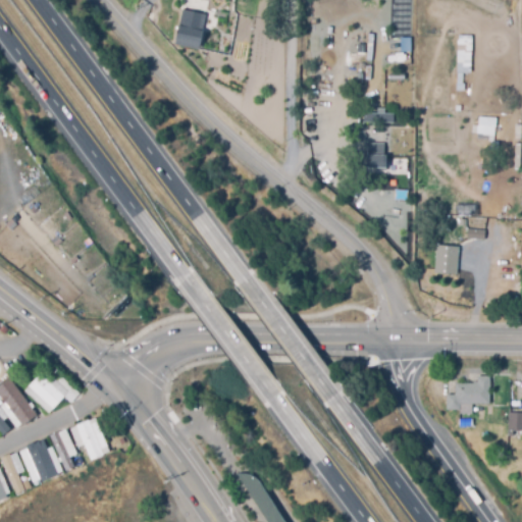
[(194,48),(171,43),(177,10),(193,13),(192,19),(199,20),(194,48)]
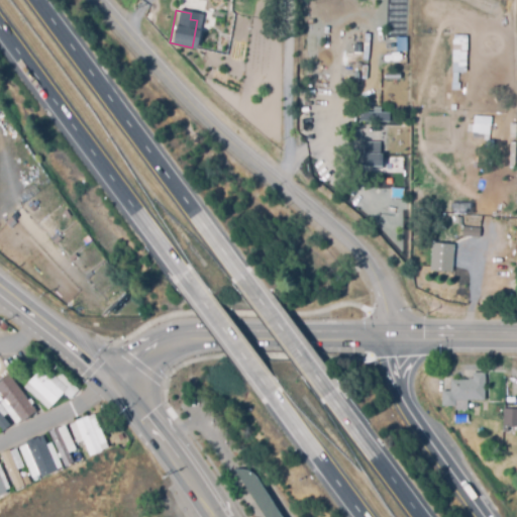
[(451,72),(464,72),(466,34),(451,34),(451,72)]
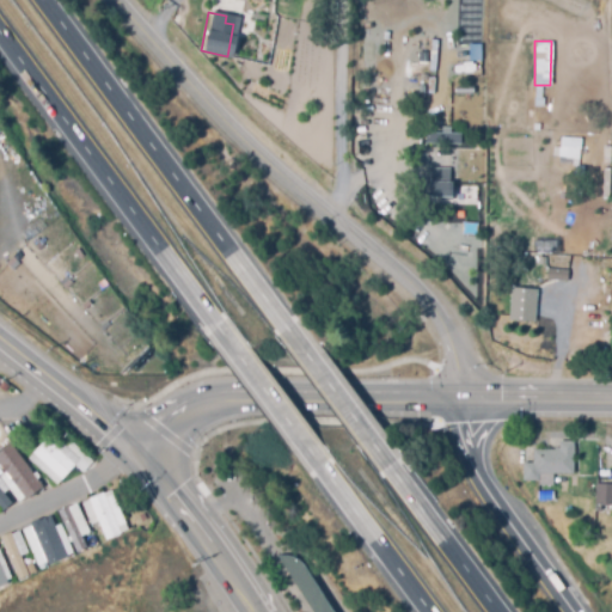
[(456,146),(429,146),(429,135),(456,135),(456,146)]
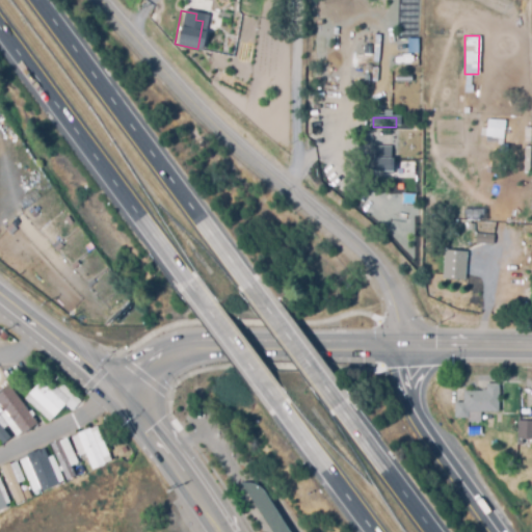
[(481,141),(502,142),(503,128),(482,127),(481,141)]
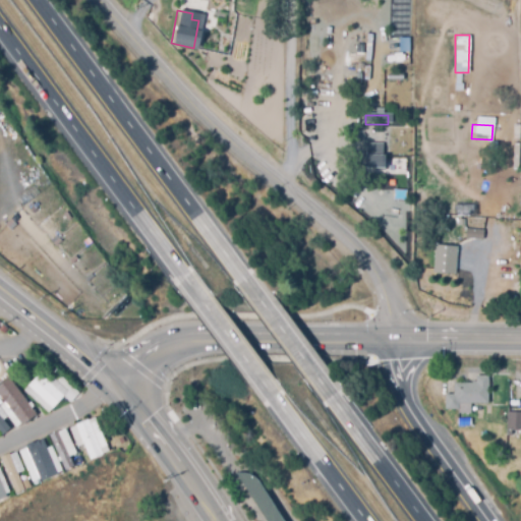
[(391,152),(359,152),(358,142),(374,142),(390,142),(391,152)]
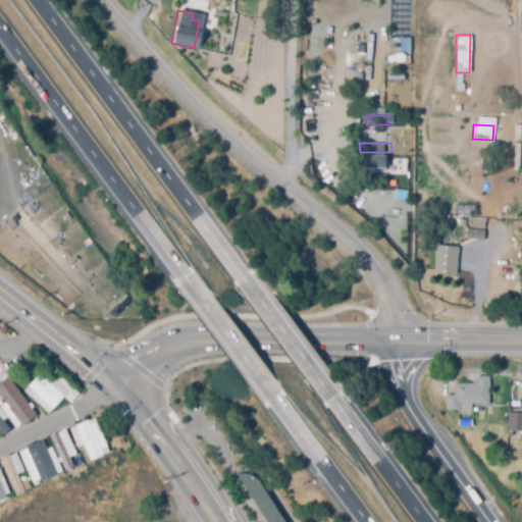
[(387,161),(388,173),(367,173),(367,161),(387,161)]
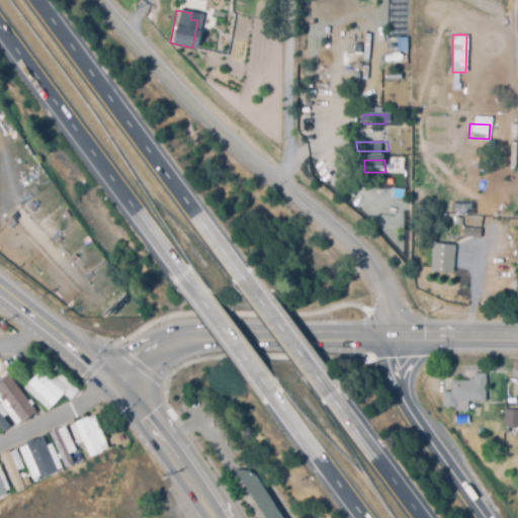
[(482,207),(461,207),(461,193),(482,193),(482,207)]
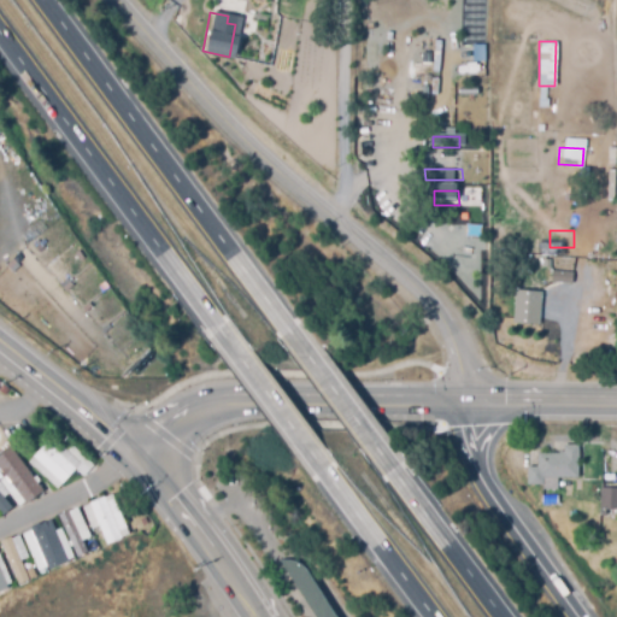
[(551,268),(574,270),(573,282),(550,280),(551,268)]
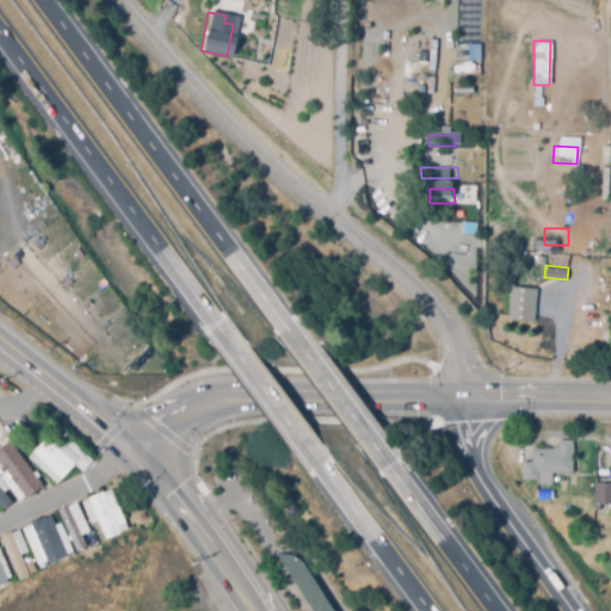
[(531,320),(508,319),(511,288),(535,289),(534,309),(531,309),(531,320)]
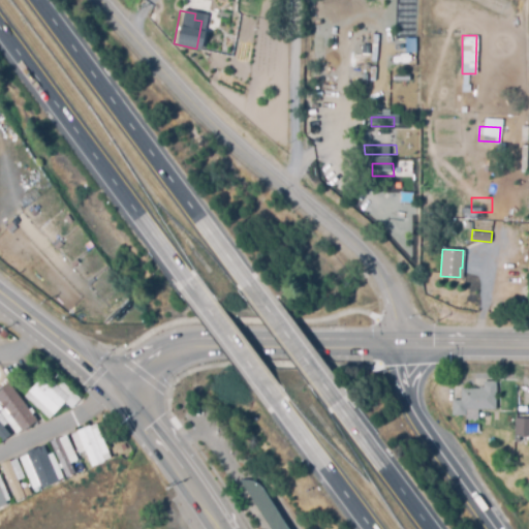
[(459,386),(476,386),(476,383),(481,384),(481,380),(495,380),(495,408),(475,408),(469,407),(469,412),(468,414),(454,414),(455,398),(460,398),(459,386)]
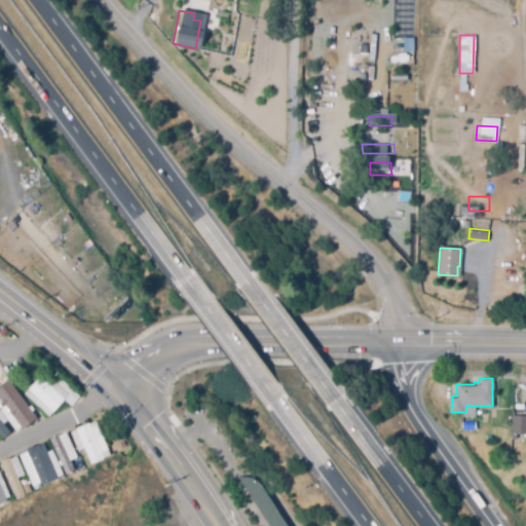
[(0,398),(0,386),(8,380),(37,417),(24,428),(0,398)]
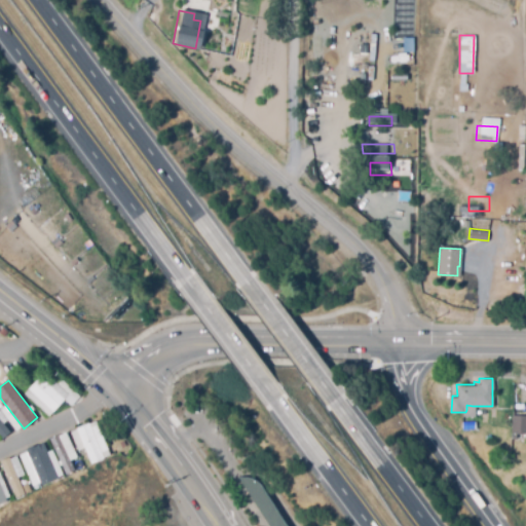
[(29,390),(35,380),(63,405),(53,411),(29,390)]
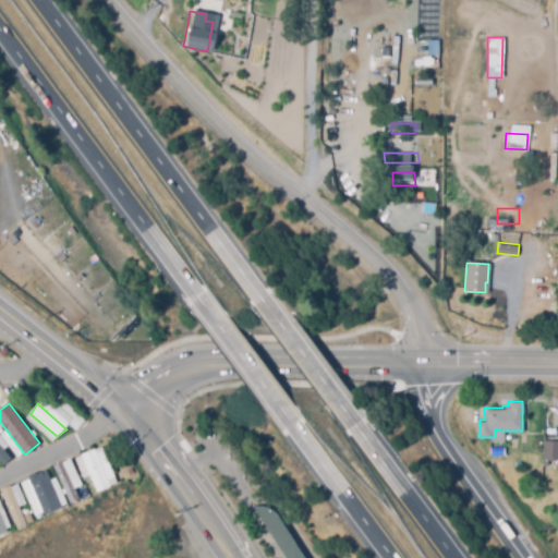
[(544,440),(555,440),(557,440),(557,459),(548,459),(548,464),(543,464),(544,440)]
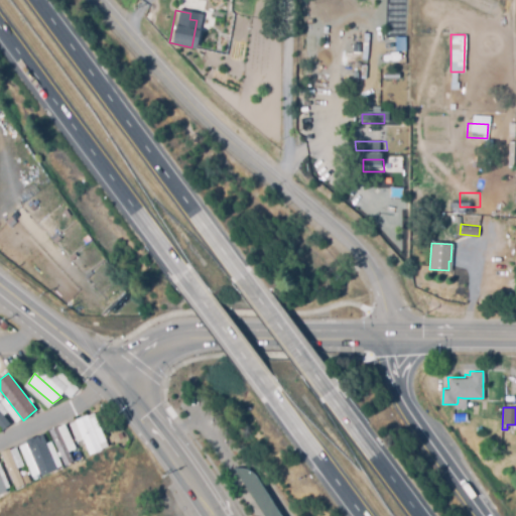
[(0,425),(0,413),(8,423),(2,428),(0,425)]
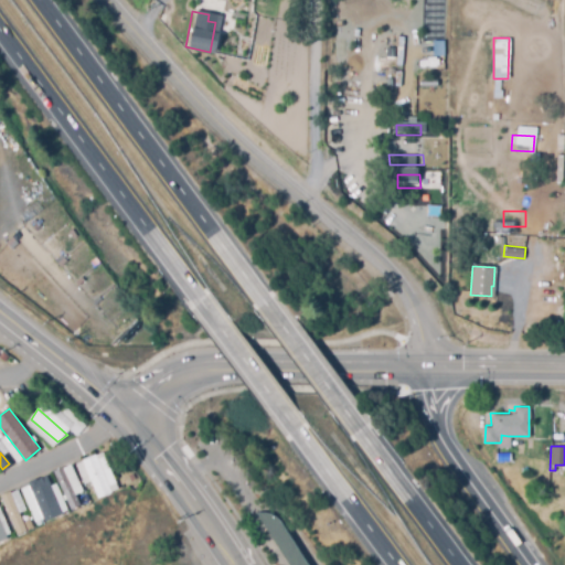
[(83,459),(96,454),(110,492),(98,498),(83,459)]
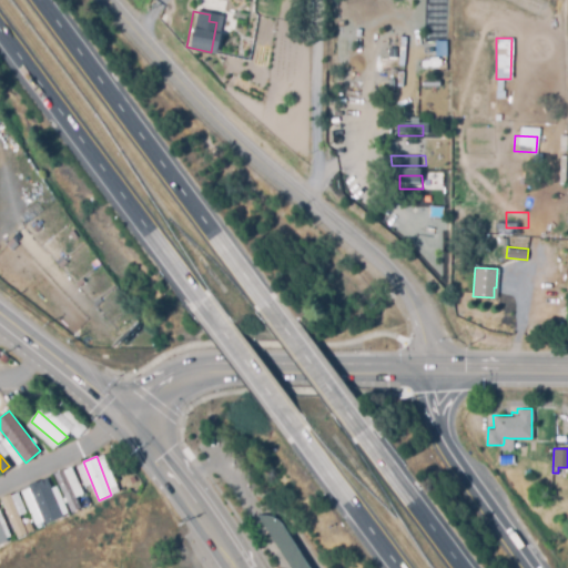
[(52,474),(62,468),(81,508),(69,510),(52,474)]
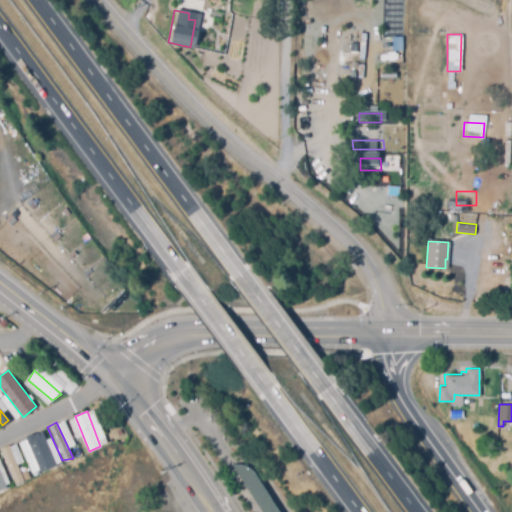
[(25,437),(39,431),(54,466),(40,472),(25,437)]
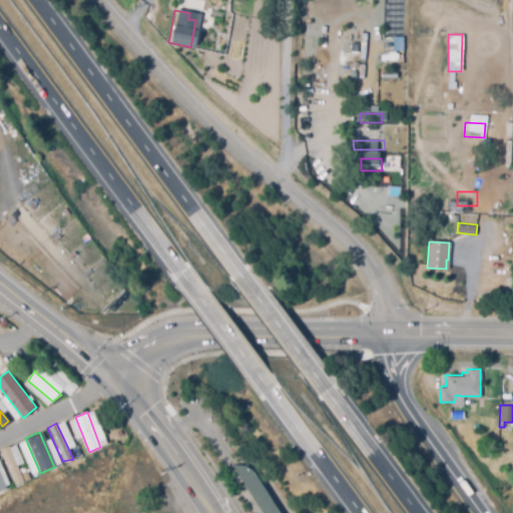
[(0,450),(8,447),(24,480),(15,484),(0,450)]
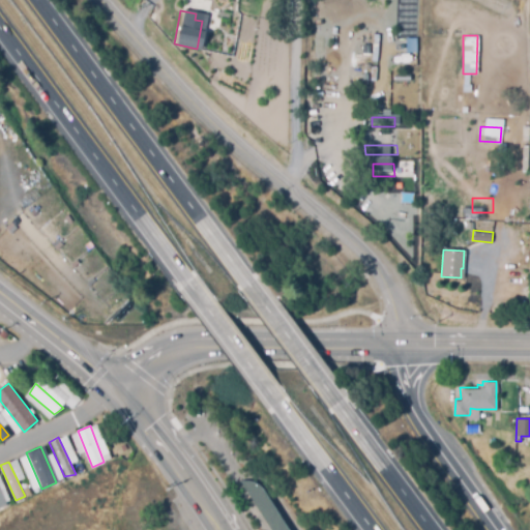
[(271,529),(240,480),(257,481),(289,529),(271,529)]
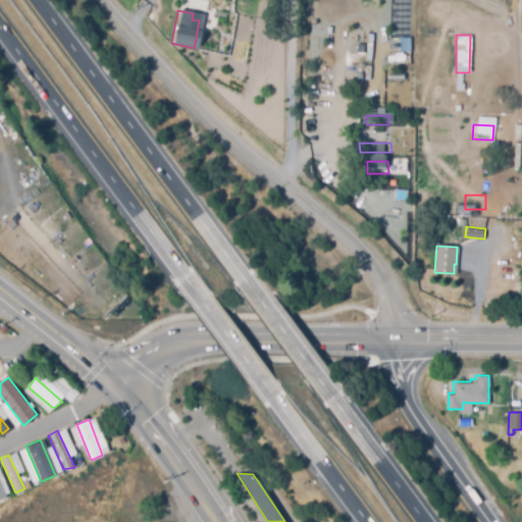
[(0,499),(8,496),(0,475),(0,499)]
